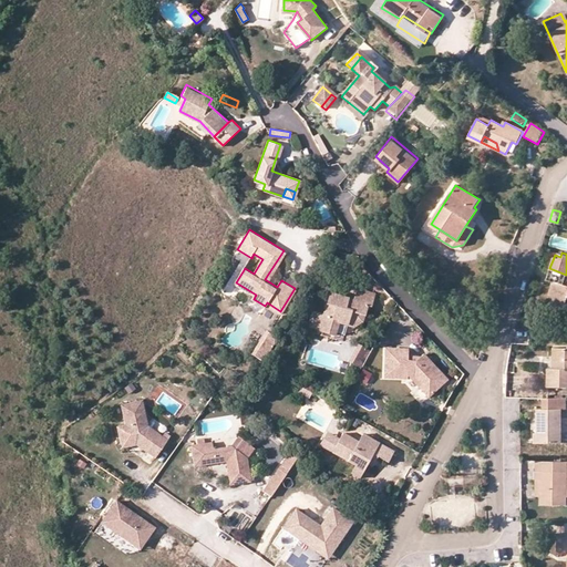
[(566,298),(566,297),(566,275),(549,268),(546,277),(553,279),(544,302),(562,309),(565,302),(566,298)]
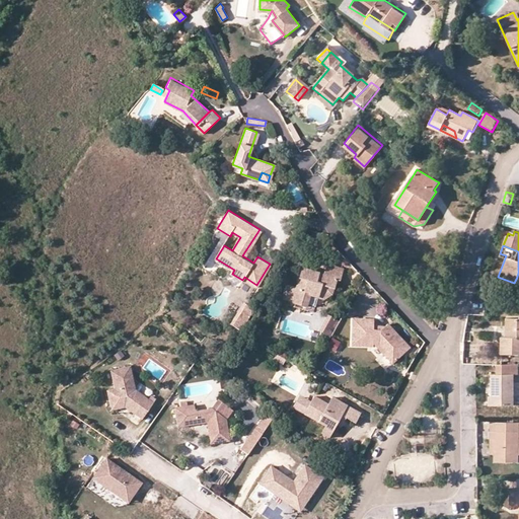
[(339,279),(343,269),(326,264),(323,273),(302,267),(296,286),(292,300),(305,304),(308,295),(316,298),(320,287),(324,285),(334,287),(337,278),(339,279)]
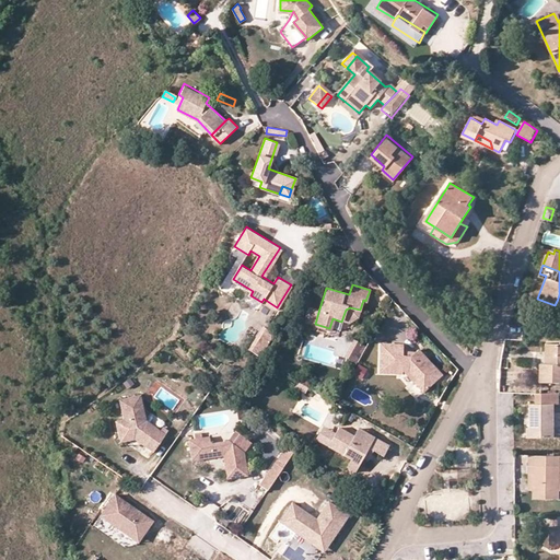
[(315,324),(319,308),(310,305),(305,321),(315,324)]
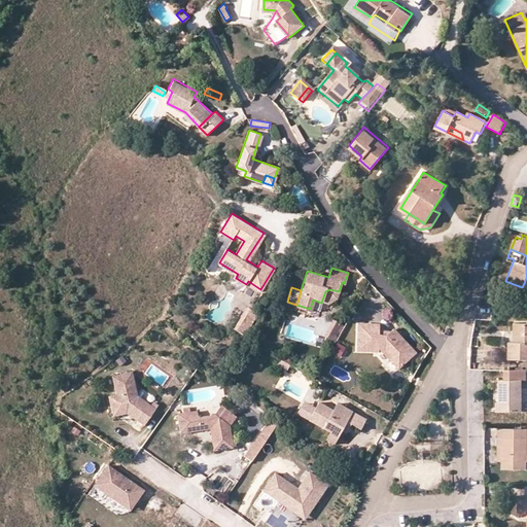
[(337,299),(339,291),(329,289),(325,291),(321,303),(327,303),(337,299)]
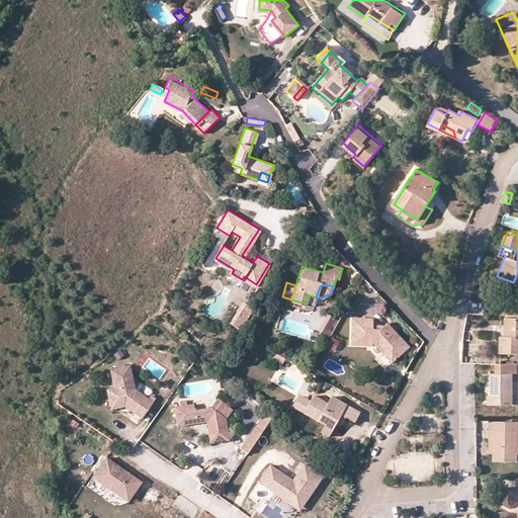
[(246,323),(255,308),(243,299),(233,316),(246,323)]
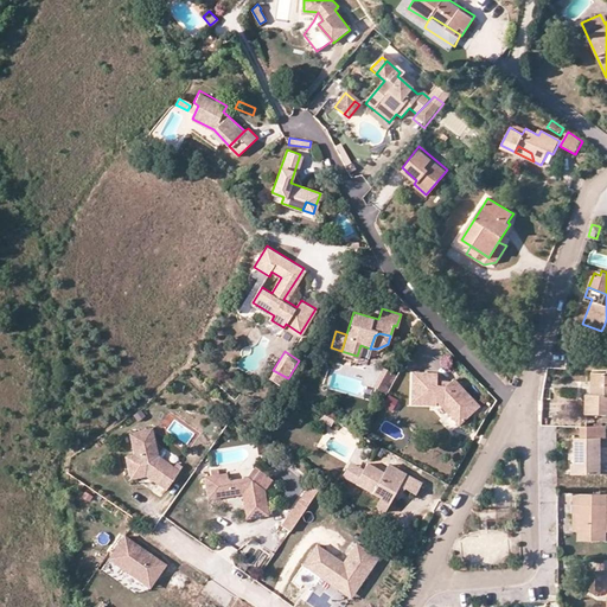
[(606,369),(594,370),(594,390),(588,390),(588,409),(606,408),(606,369)]
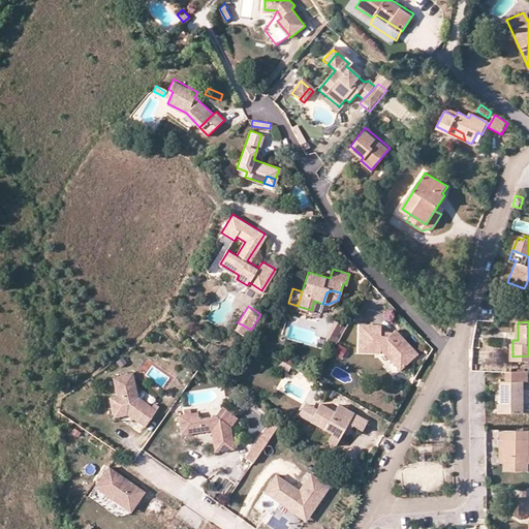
[(235,329),(247,336),(251,330),(238,322),(235,329)]
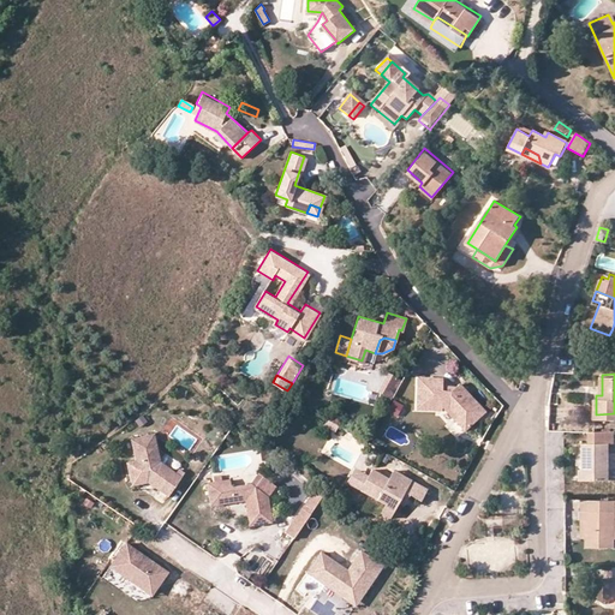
[(392,398),(401,381),(390,375),(381,392),(392,398)]
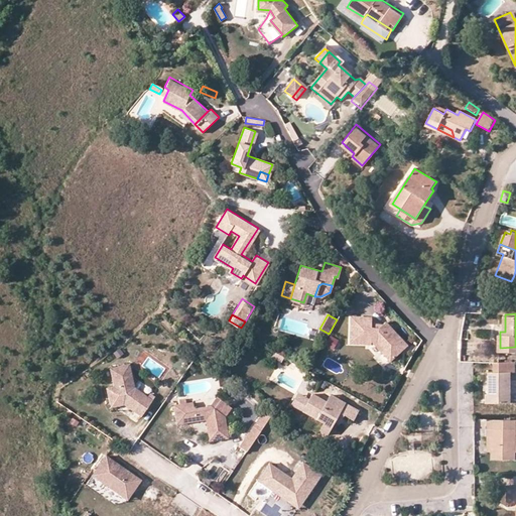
[(392,345),(400,338),(385,319),(378,326),(371,325),(370,315),(350,314),(350,342),(369,342),(369,340),(379,350),(381,349),(388,358),(396,350),(392,345)]
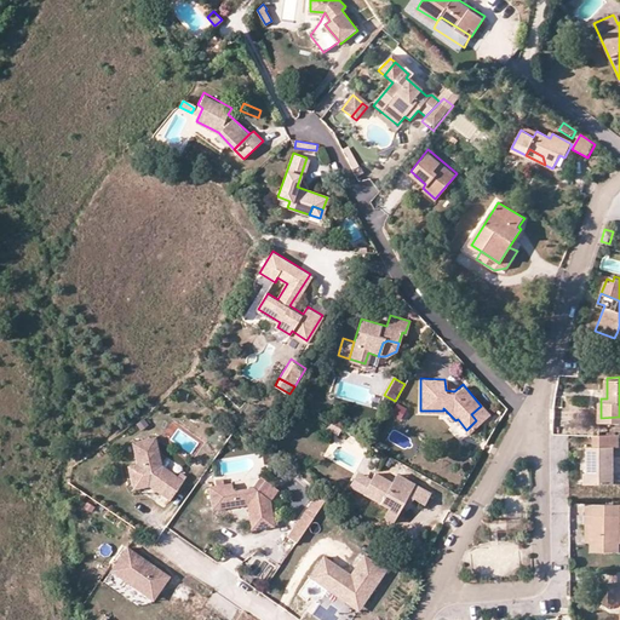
[(400,419),(406,406),(395,402),(389,415),(400,419)]
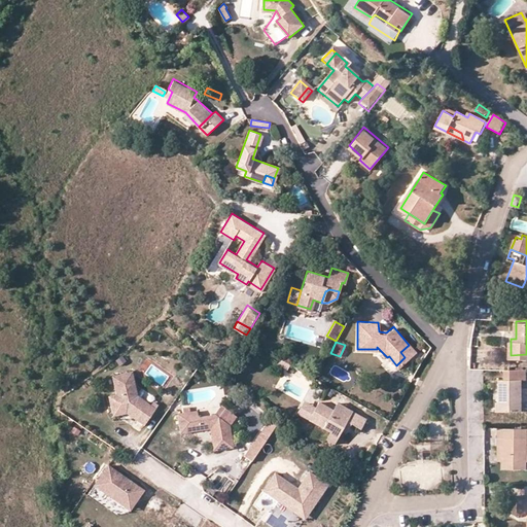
[(413,350),(409,345),(400,352),(405,357),(413,350)]
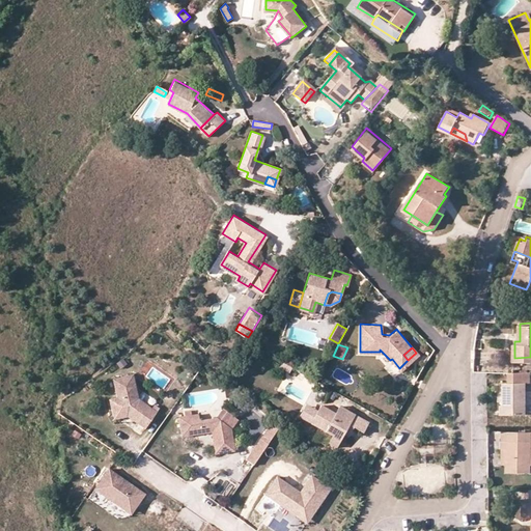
[(288,371),(290,366),(282,361),(280,366),(288,371)]
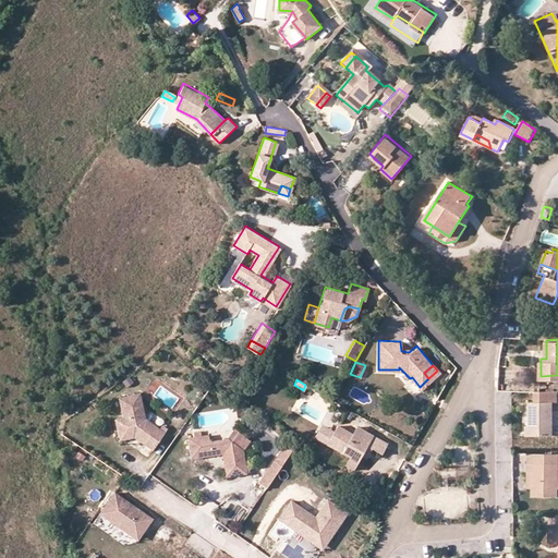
[(557,390),(533,390),(533,402),(530,402),(530,427),(528,427),(528,434),(553,434),(553,403),(557,403),(557,390)]
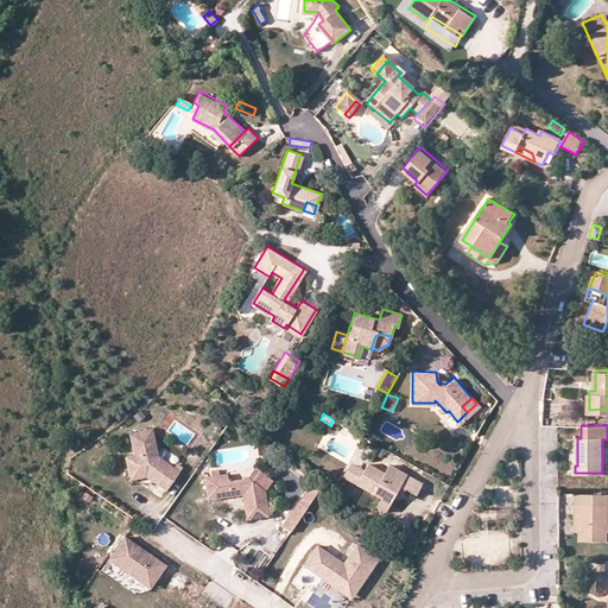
[(125,456),(128,475),(151,470),(164,479),(159,485),(165,489),(181,470),(159,455),(151,428),(128,432),(134,454),(125,456)]
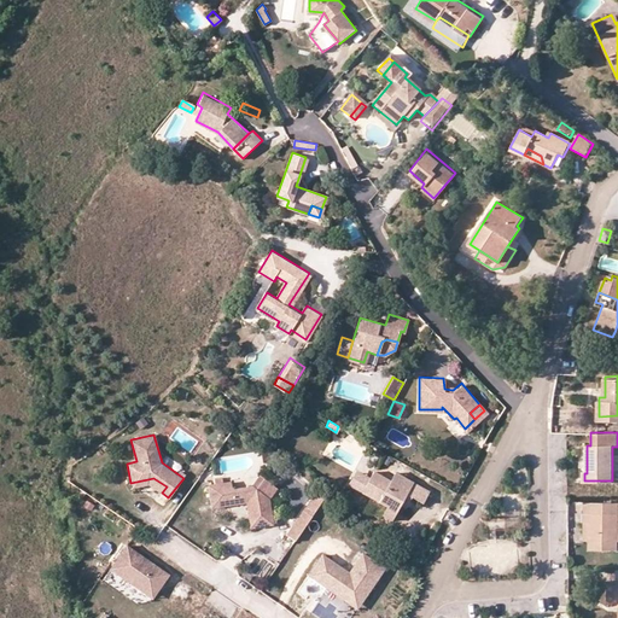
[(424,503),(431,493),(404,478),(400,487),(375,472),(362,493),(388,507),(383,516),(392,520),(408,494),(424,503)]
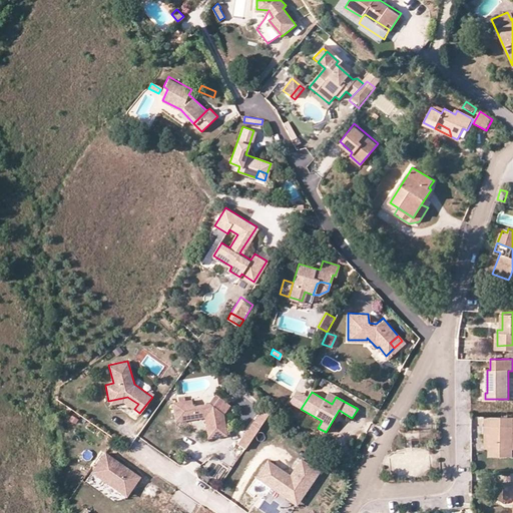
[(332,404),(336,397),(330,392),(326,399),(332,404)]
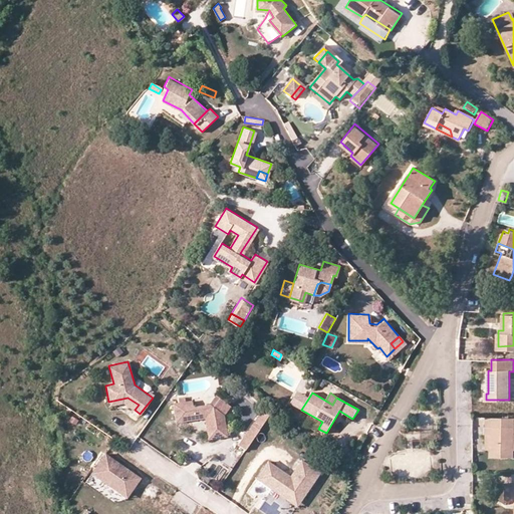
[(211,404),(224,412),(229,404),(216,396),(211,404)]
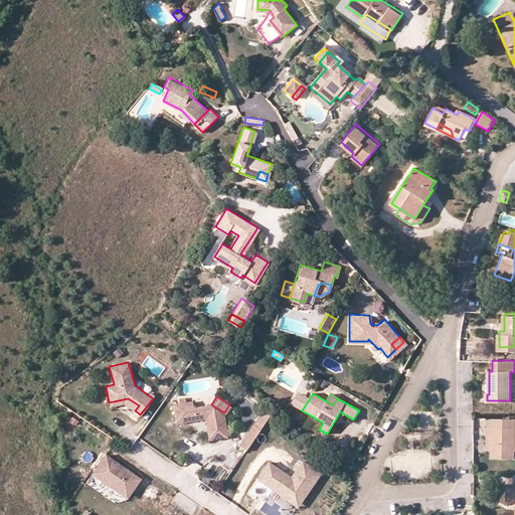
[(128,398),(109,402),(111,406),(126,404),(135,410),(139,405),(128,398)]
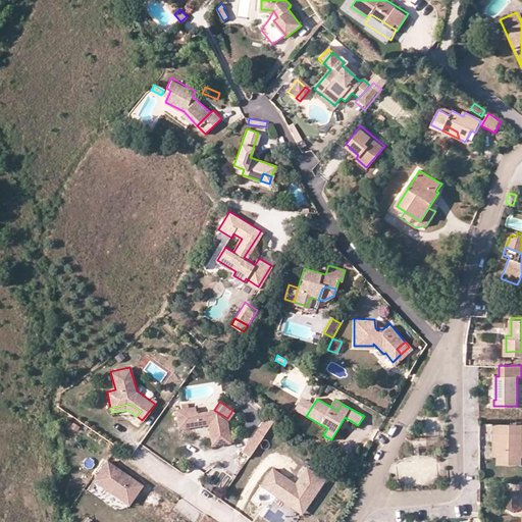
[(210,439),(230,437),(227,418),(214,410),(197,411),(197,408),(190,409),(183,409),(177,410),(179,430),(208,427),(210,439)]
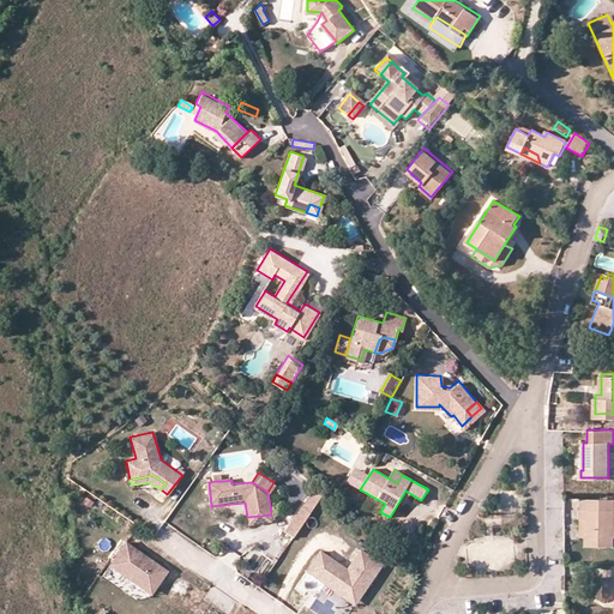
[(409,494),(405,491),(399,501),(403,505),(409,494)]
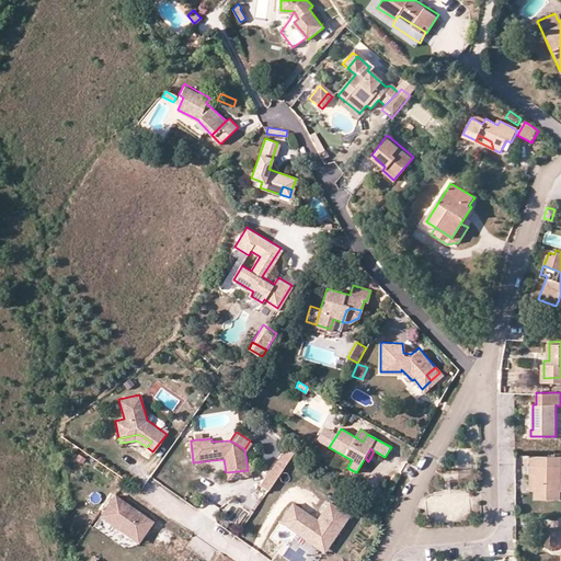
[(290,458),(283,453),(268,473),(277,479),(290,458)]
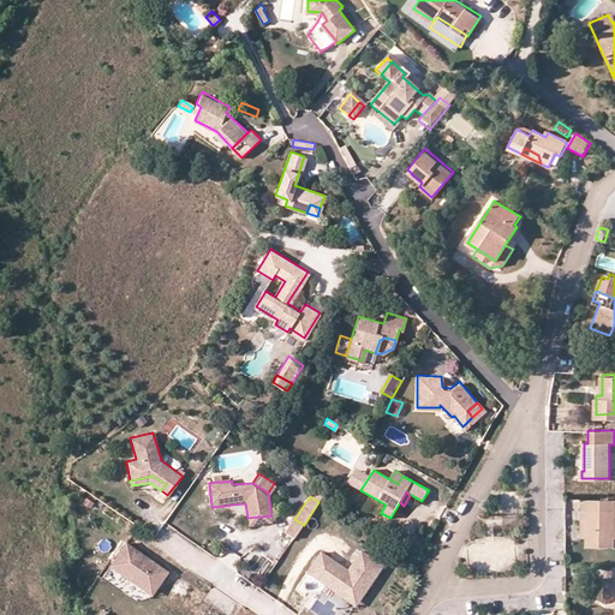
[(613,500),(581,500),(581,521),(587,521),(586,539),(586,545),(613,545),(613,513),(613,500)]
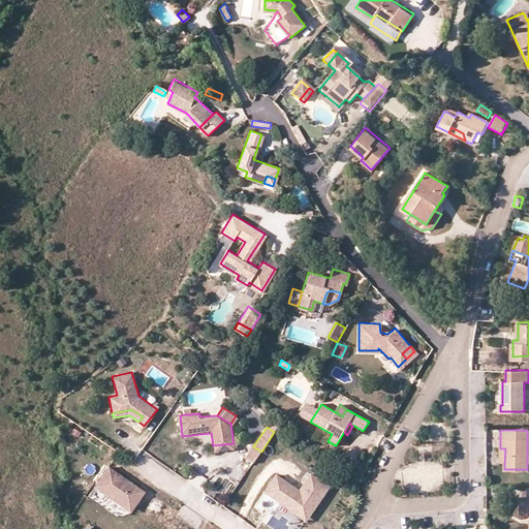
[(234,450),(234,443),(213,445),(215,453),(234,450)]
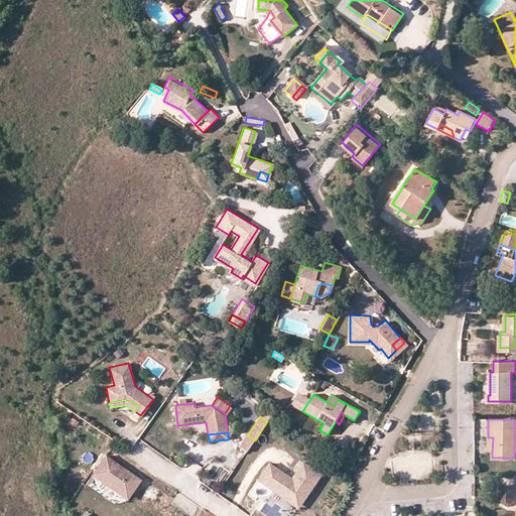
[(255,440),(247,435),(240,446),(247,450),(255,440)]
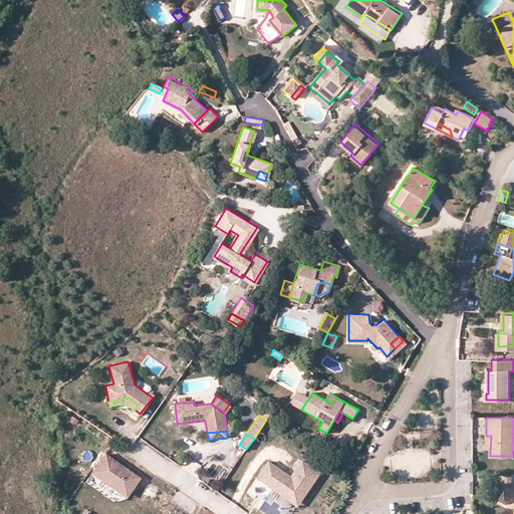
[(136,487),(142,479),(105,455),(95,471),(101,475),(99,479),(125,496),(133,485),(136,487)]
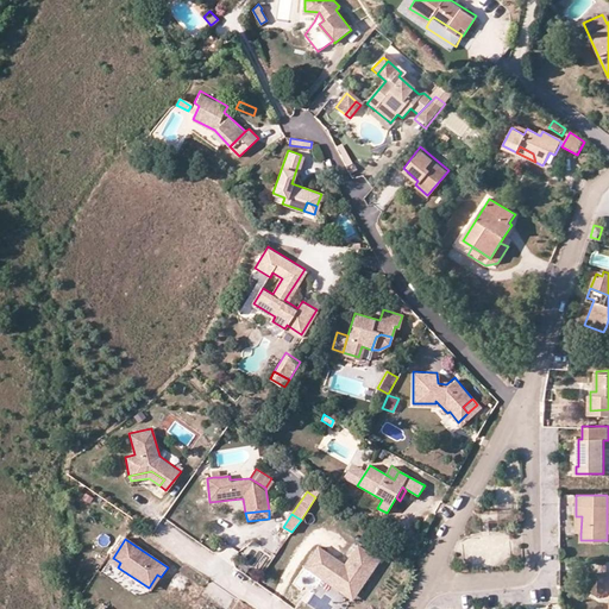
[(322,550),(309,570),(344,594),(350,583),(359,590),(380,559),(358,545),(347,560),(352,563),(349,567),(344,564),(322,550)]
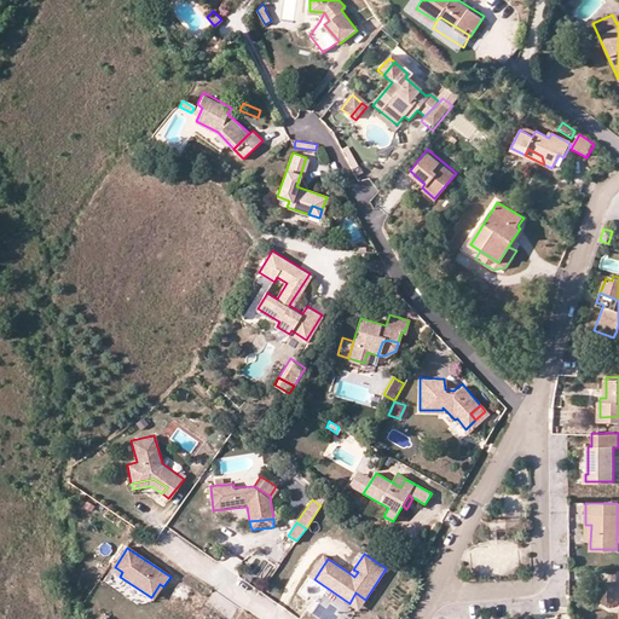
[(160,584),(151,597),(155,600),(163,586),(160,584)]
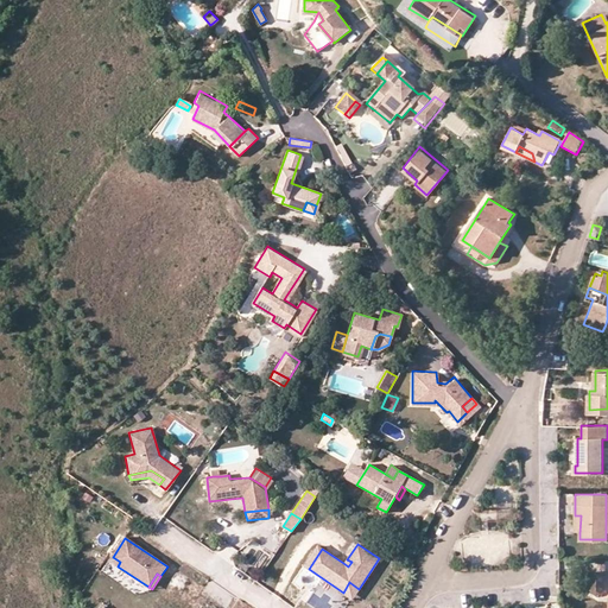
[(353,599),(359,589),(349,582),(343,593),(353,599)]
